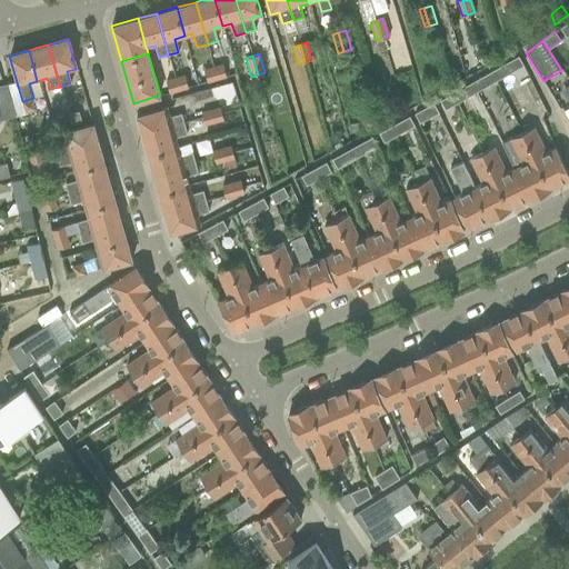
[(507,62),(491,71),(496,81),(512,71),(507,62)]
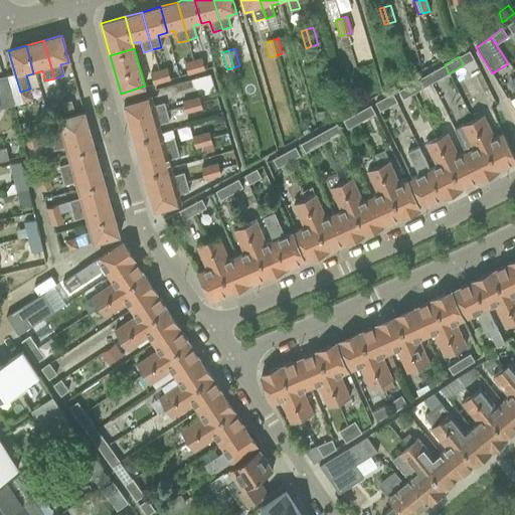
[(202,57),(193,60),(194,60),(197,71),(205,69),(202,57)]
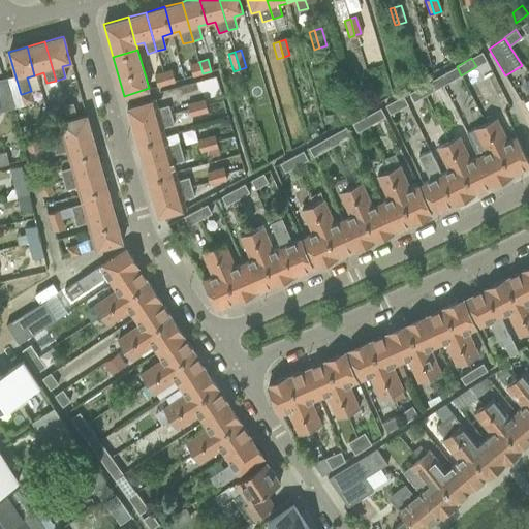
[(198,62),(191,64),(194,75),(195,75),(203,73),(199,62),(198,62)]
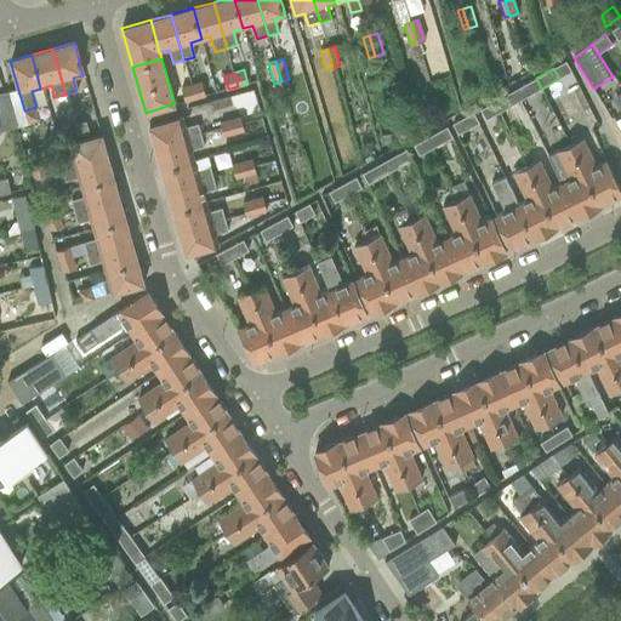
[(536,78),(514,90),(520,101),(541,89),(536,78)]
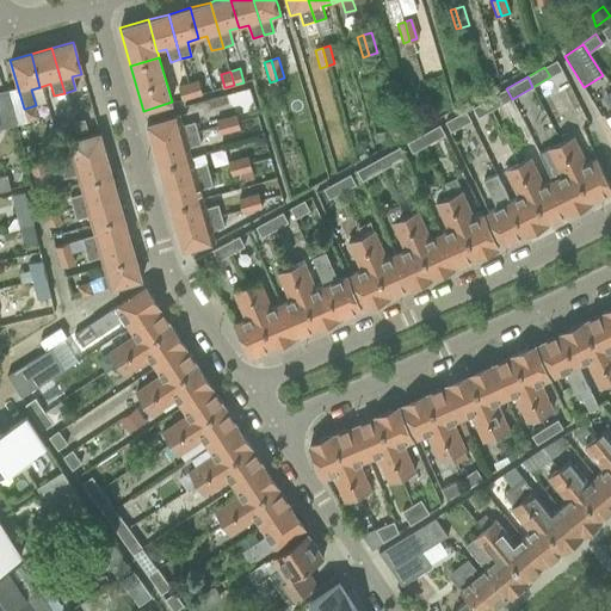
[(199,80),(187,84),(191,97),(203,94),(199,80)]
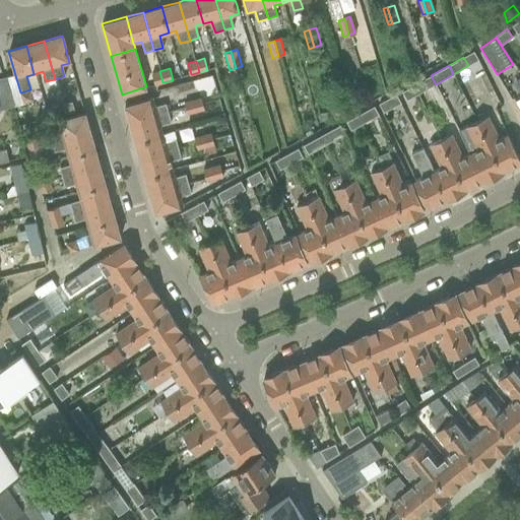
[(159,71),(151,73),(154,85),(163,82),(159,71)]
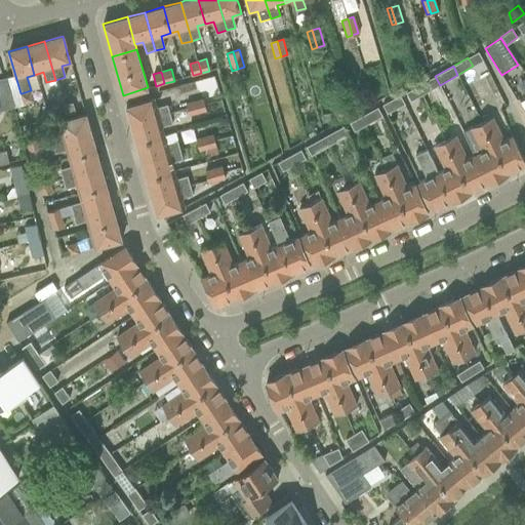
[(435,76),(416,86),(421,94),(440,85),(435,76)]
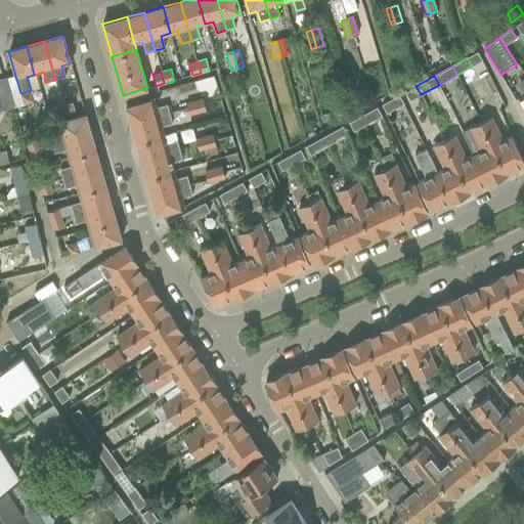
[(416,86),(405,92),(409,100),(421,94),(416,86)]
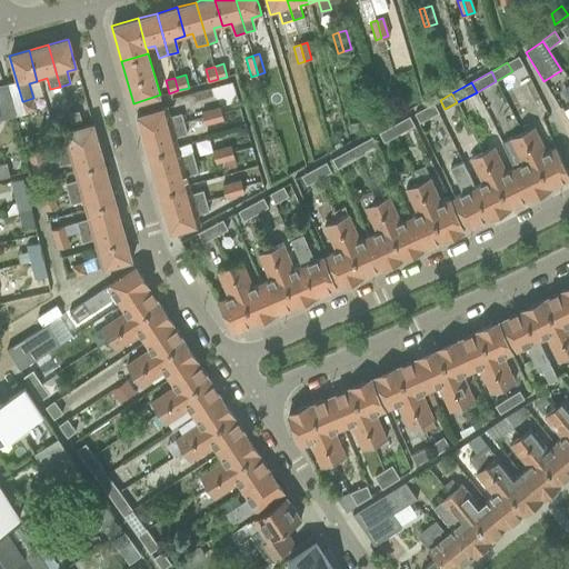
[(23,101),(22,101),(26,112),(36,109),(33,98),(23,101)]
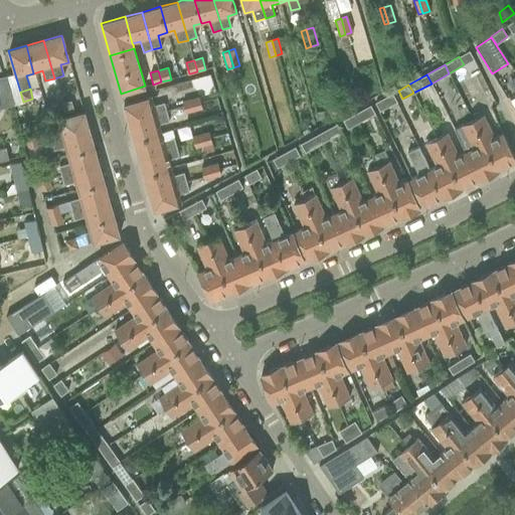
[(388,96),(374,103),(379,112),(392,104),(388,96)]
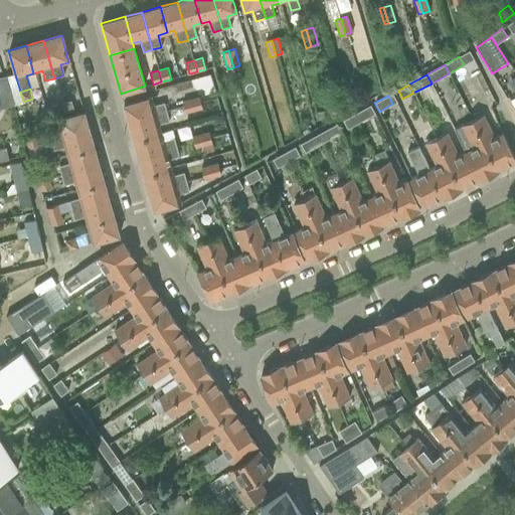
[(142,100),(124,105),(129,123),(166,112),(163,102),(154,105),(151,97),(142,100)]
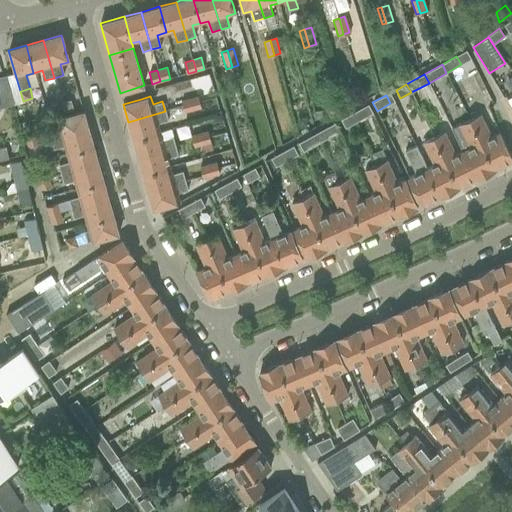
[(198,96),(181,101),(182,107),(200,102),(198,96)]
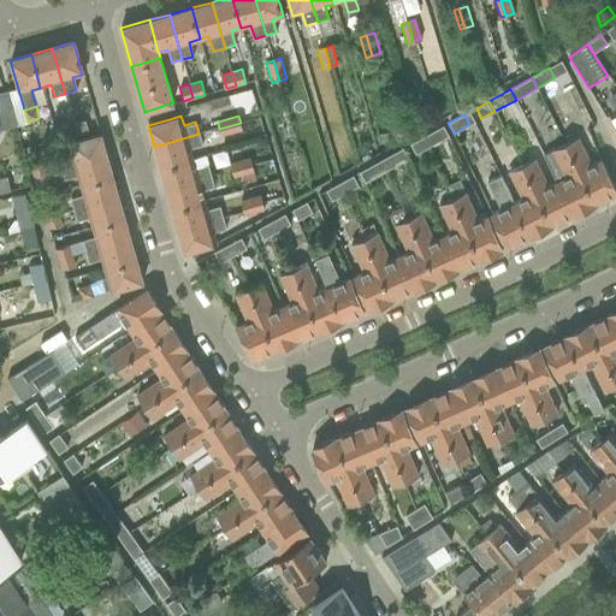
[(86,120),(75,124),(77,135),(88,131),(86,120)]
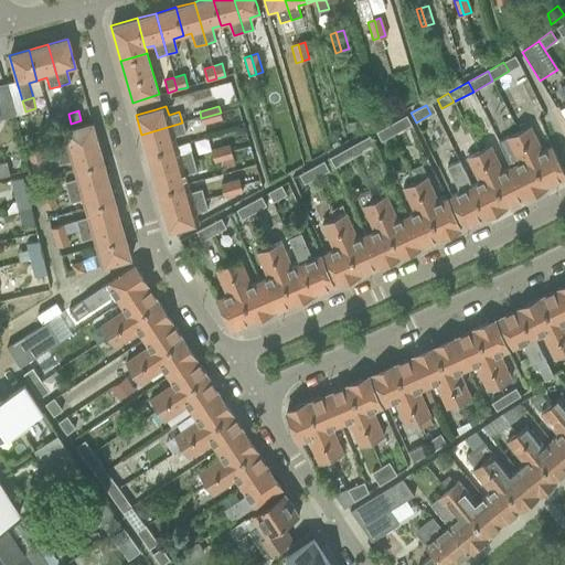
[(221,113),(201,118),(203,125),(222,119),(221,113)]
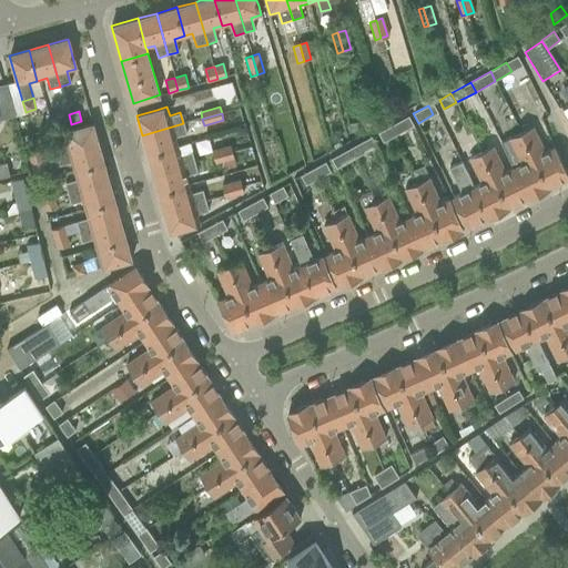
[(63,115),(50,119),(53,129),(67,125),(63,115)]
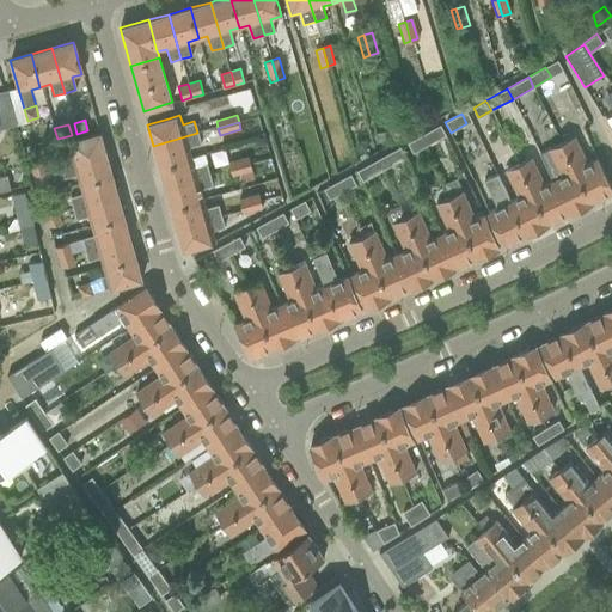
[(440,124),(420,136),(426,146),(446,135),(440,124)]
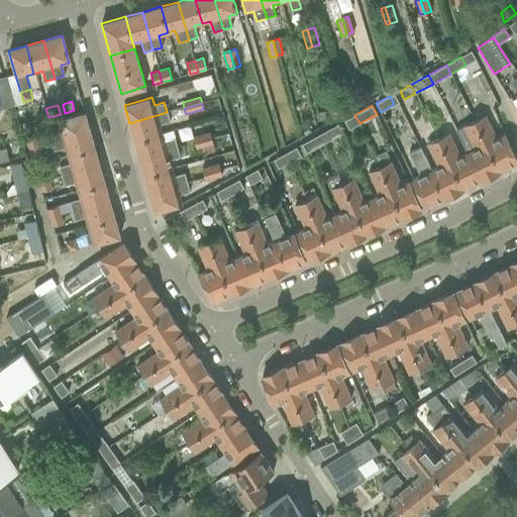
[(58,129),(47,131),(50,141),(53,141),(90,130),(85,112),(65,118),(56,121),(58,129)]
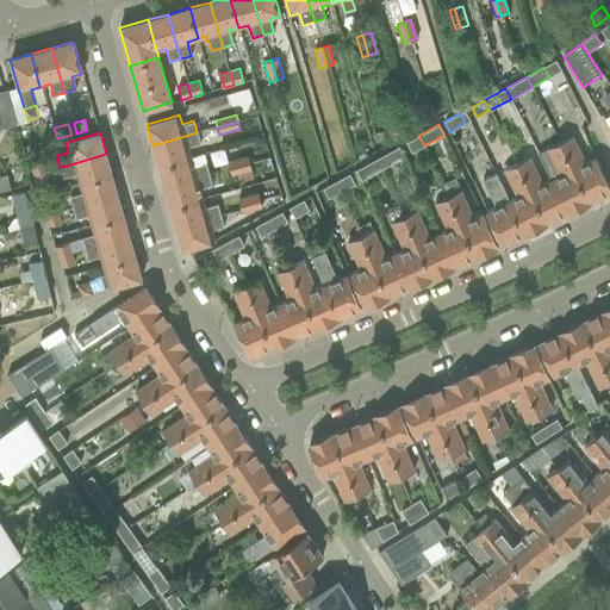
[(197,132),(153,145),(159,166),(190,157),(192,156),(188,145),(199,143),(197,132)]
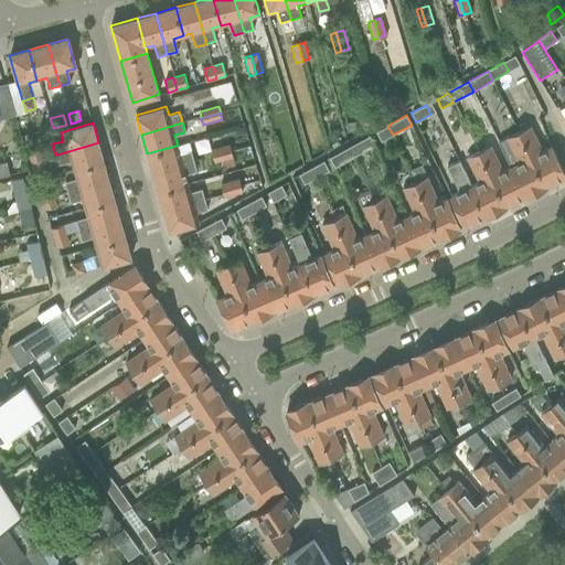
[(387,126),(375,132),(381,141),(393,135),(387,126)]
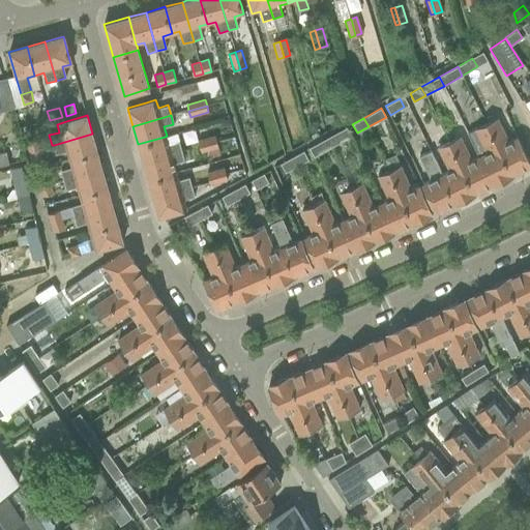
[(498,118),(486,124),(487,124),(511,175),(529,166),(529,165),(521,147),(517,138),(509,141),(498,118)]
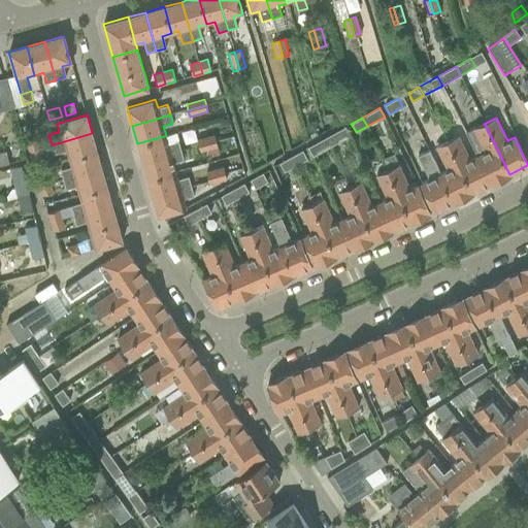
[(484,124),(473,129),(484,152),(476,155),(477,157),(491,184),(509,174),(485,124),(484,124)]
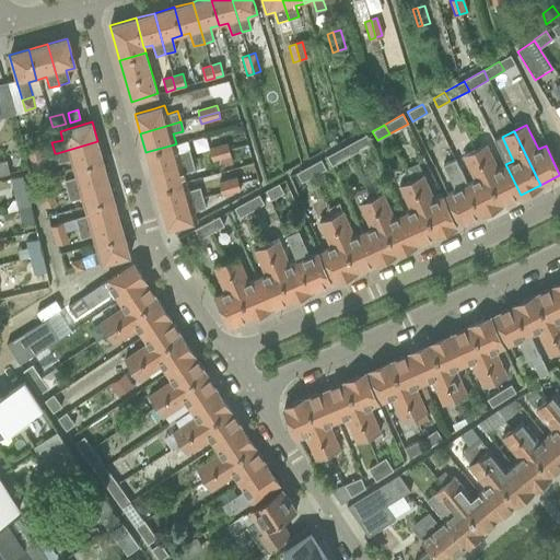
[(366,135),(346,146),(351,155),(372,144),(366,135)]
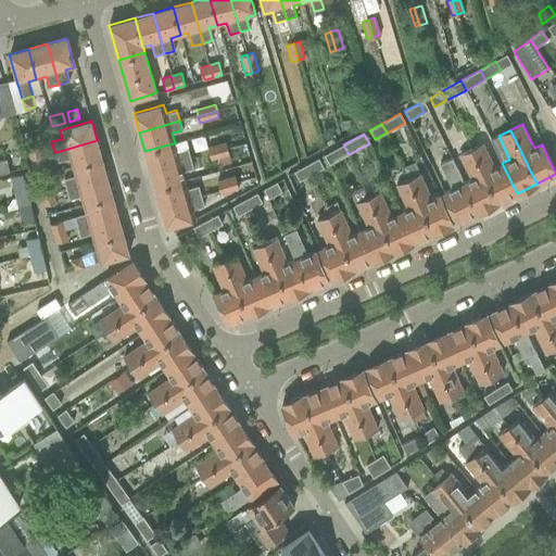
[(483,143),(471,149),(471,150),(497,203),(517,193),(503,165),(502,163),(491,139),(483,143)]
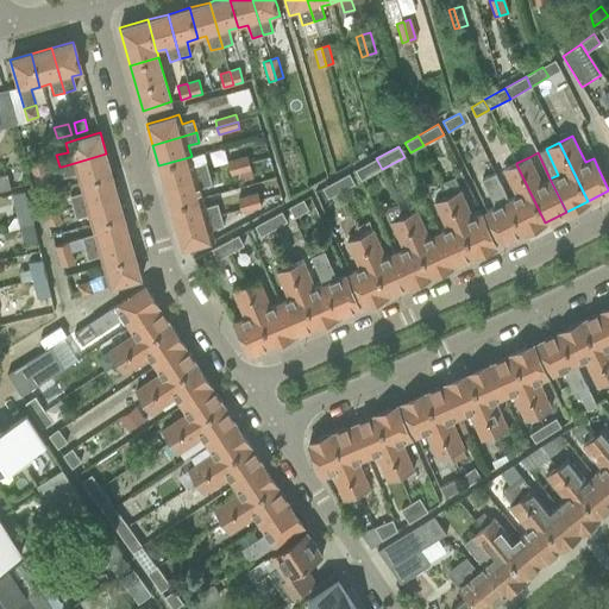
[(62,167),(60,167),(63,177),(75,174),(77,184),(80,183),(112,175),(106,154),(62,167)]
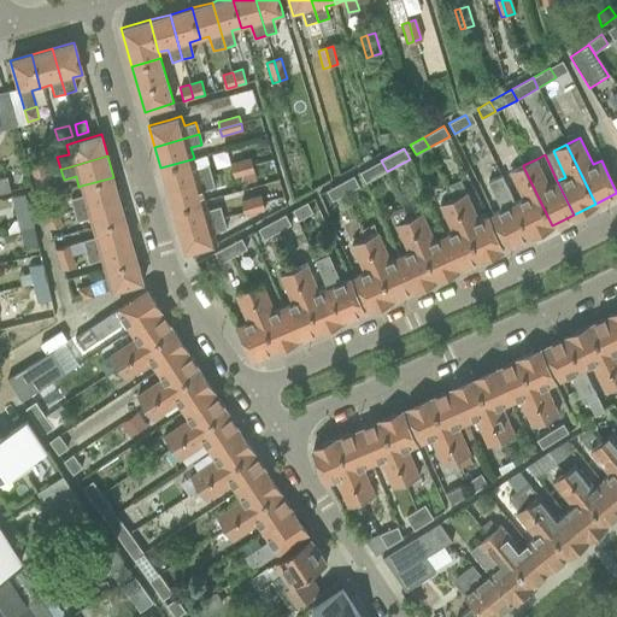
[(192,159),(160,168),(166,189),(211,176),(207,164),(197,168),(194,158),(192,159)]
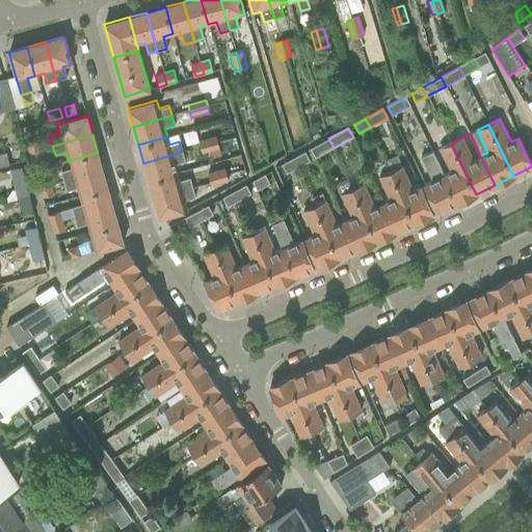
[(201,141),(202,147),(219,141),(218,136),(201,141)]
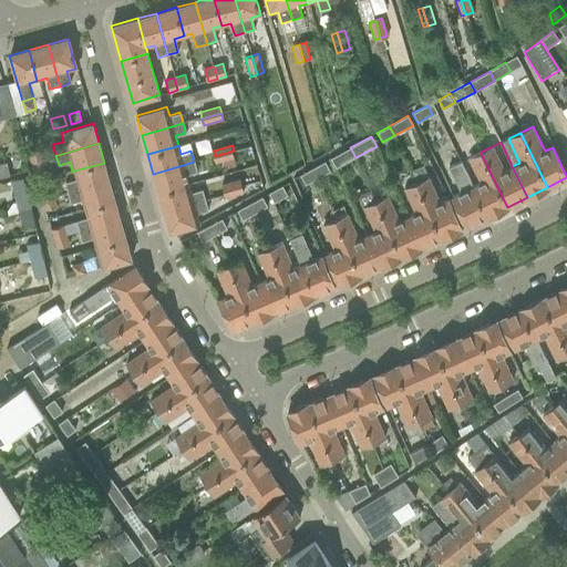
[(350,147),(330,158),(336,168),(356,157),(350,147)]
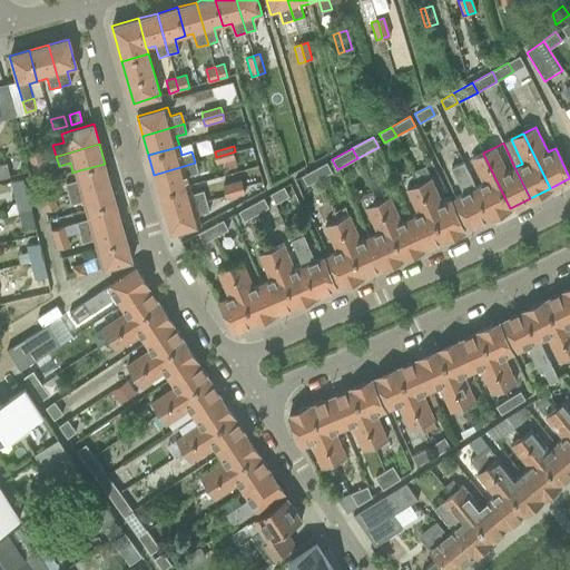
[(41,150),(28,154),(30,164),(43,159),(41,150)]
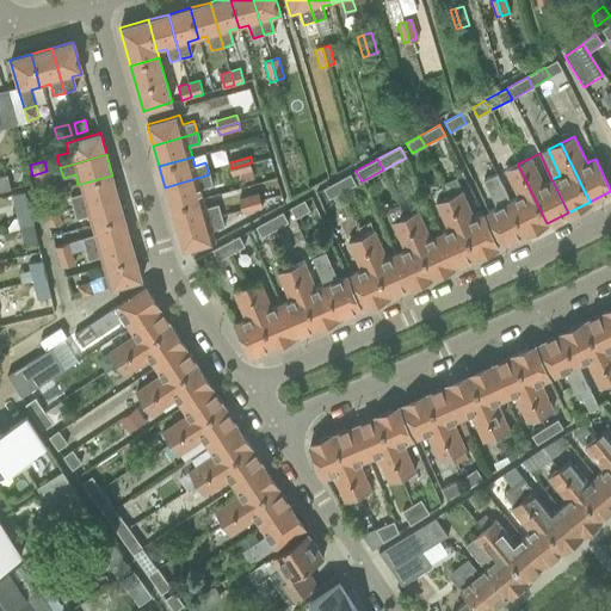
[(252,162),(232,168),(234,176),(254,171),(252,162)]
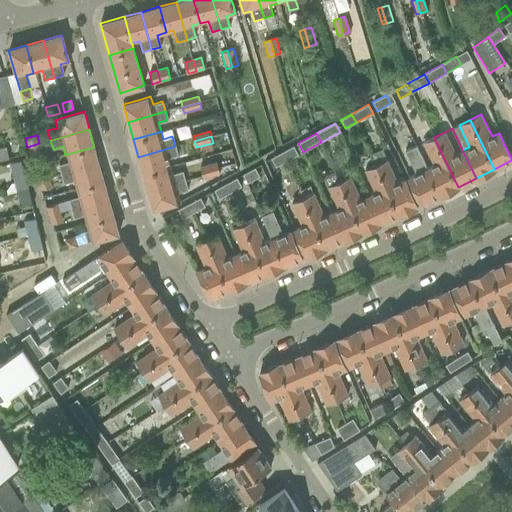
[(434,137),(423,143),(434,165),(427,168),(441,195),(458,187),(434,138),(434,137)]
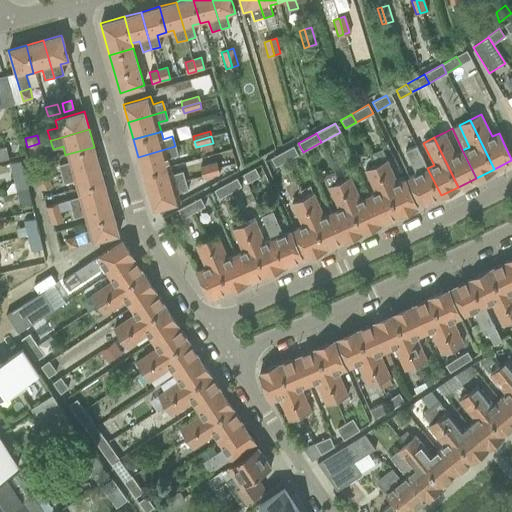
[(39,143),(27,147),(29,155),(42,152),(39,143)]
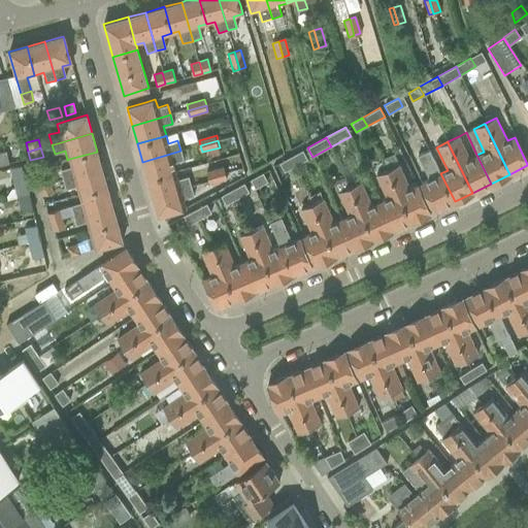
[(180,151),(142,162),(147,179),(174,171),(175,171),(173,163),(184,160),(180,151)]
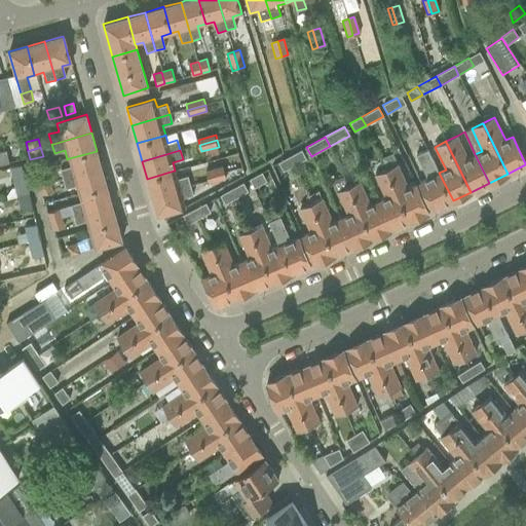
[(301,150),(289,157),(294,165),(306,159),(301,150)]
